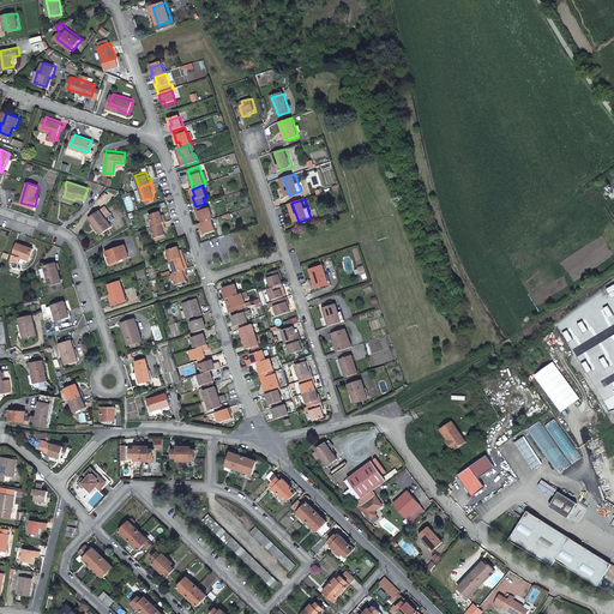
[(205,204),(196,206),(199,220),(203,218),(205,223),(214,220),(215,220),(210,208),(206,209),(205,204)]
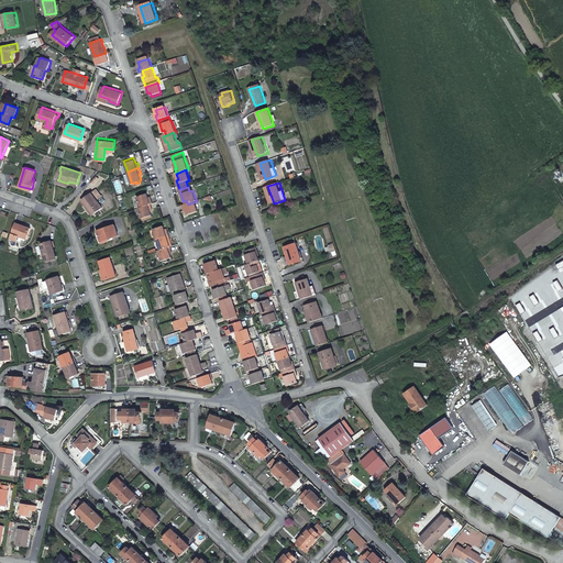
[(151,200),(153,200),(151,195),(148,196),(147,190),(138,195),(141,205),(151,200)]
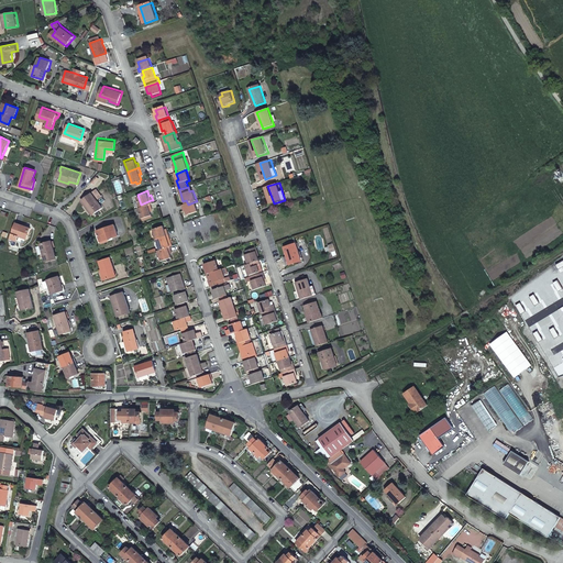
[(94,211),(101,205),(91,191),(81,198),(87,206),(89,205),(94,211)]
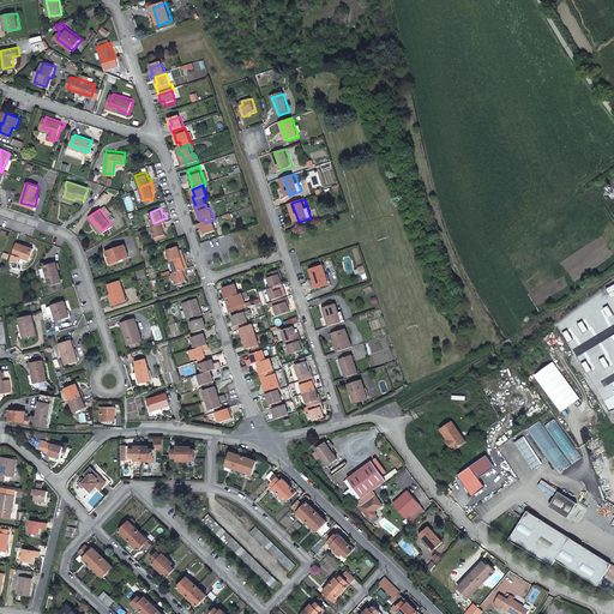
[(167,223),(164,218),(154,223),(151,223),(155,233),(167,229),(164,224),(167,223)]
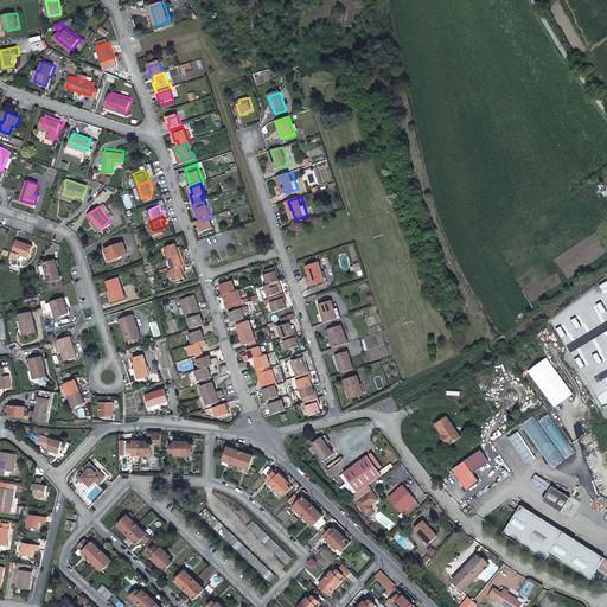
[(211,217),(203,221),(199,222),(200,228),(204,227),(205,231),(215,228),(211,217)]
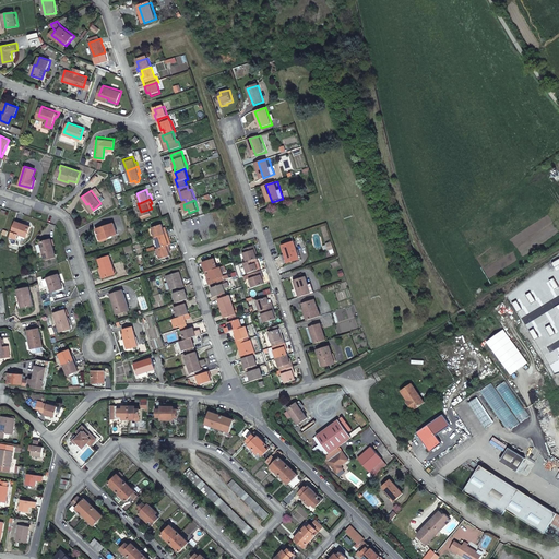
[(97,227),(100,238),(106,236),(118,232),(114,221),(97,227)]
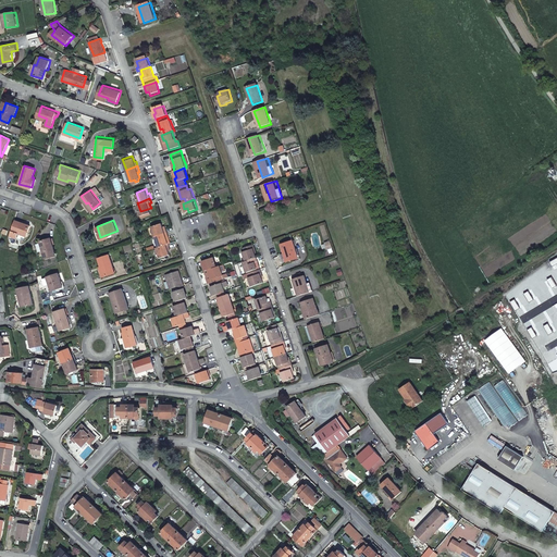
[(152,223),(156,234),(168,230),(165,223),(163,224),(162,220),(152,223)]
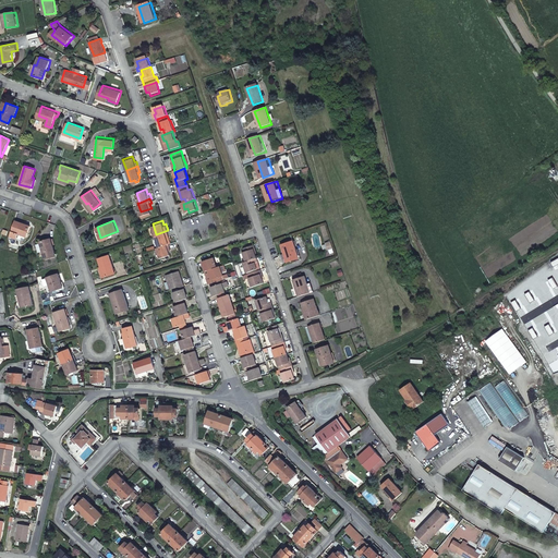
[(27,237),(31,227),(16,221),(11,237),(17,239),(17,238),(19,233),(26,237),(27,237)]
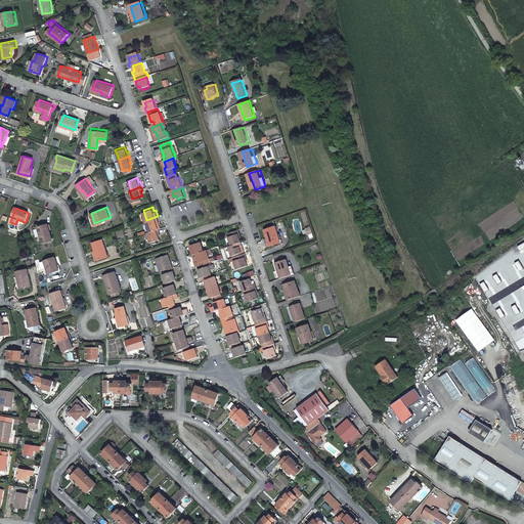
[(158,216),(146,220),(149,229),(160,226),(158,221),(160,220),(158,216)]
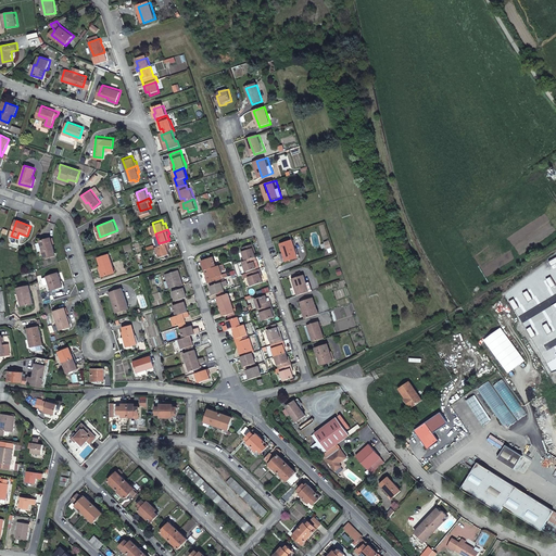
[(53,242),(52,237),(42,240),(48,257),(58,254),(53,242)]
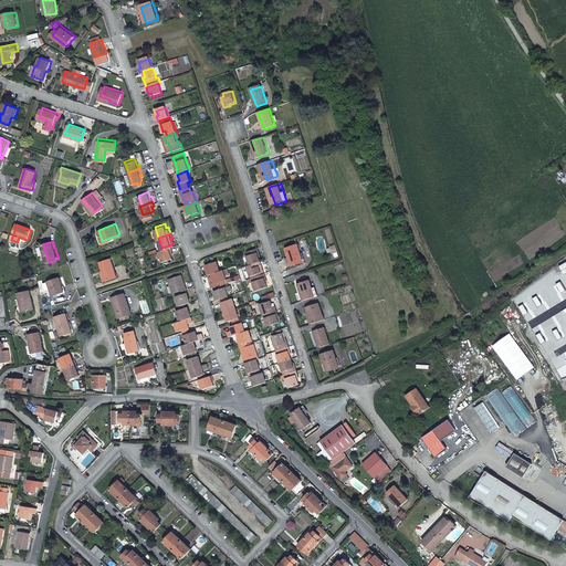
[(161,248),(160,248),(164,259),(174,255),(173,251),(174,250),(173,244),(161,248)]
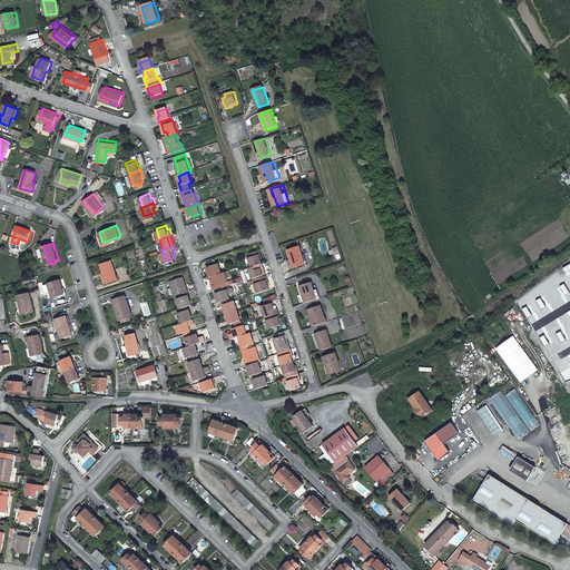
[(307,264),(302,246),(291,249),(296,267),(307,264)]
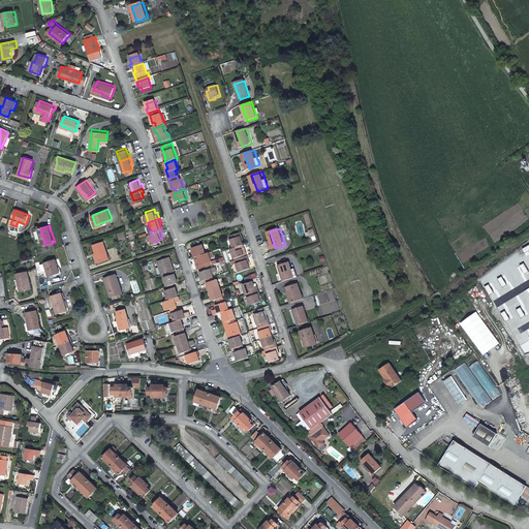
[(236,248),(245,244),(242,237),(243,236),(242,231),(241,232),(232,235),(231,236),(234,239),(232,240),(236,248)]
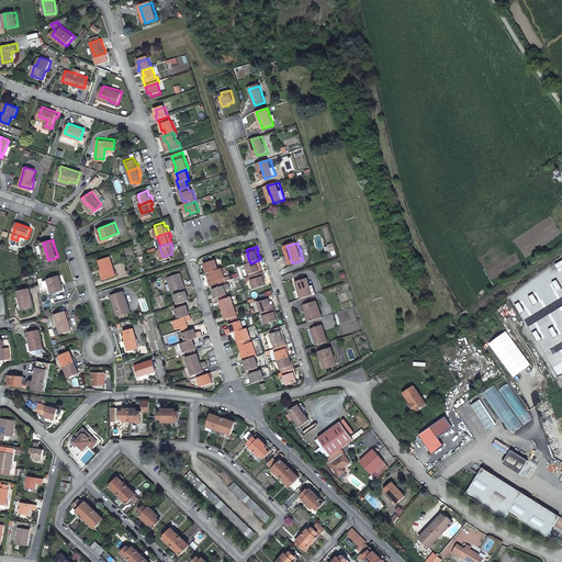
[(117,273),(111,256),(100,259),(107,277),(117,273)]
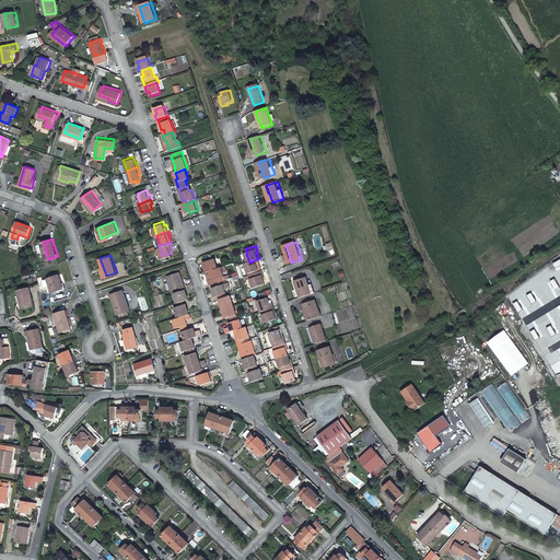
[(207,261),(210,271),(221,267),(218,258),(207,261)]
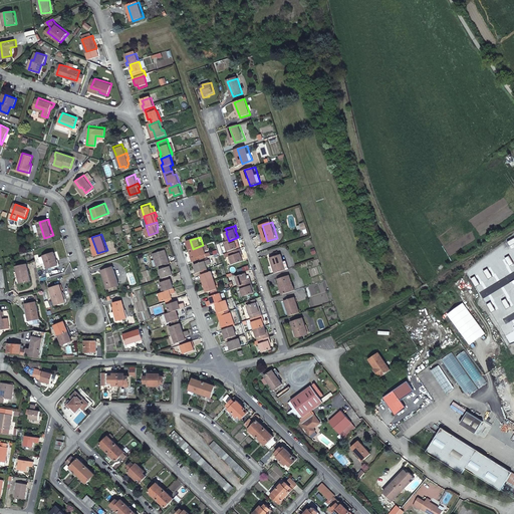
[(229,241),(227,241),(230,251),(240,247),(238,242),(239,241),(238,237),(229,241)]
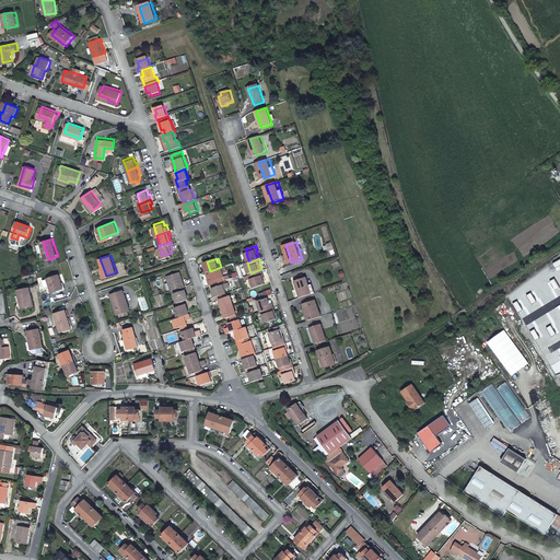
[(229,279),(224,266),(221,267),(210,271),(209,271),(211,278),(216,276),(218,283),(218,282),(224,280),(229,279)]
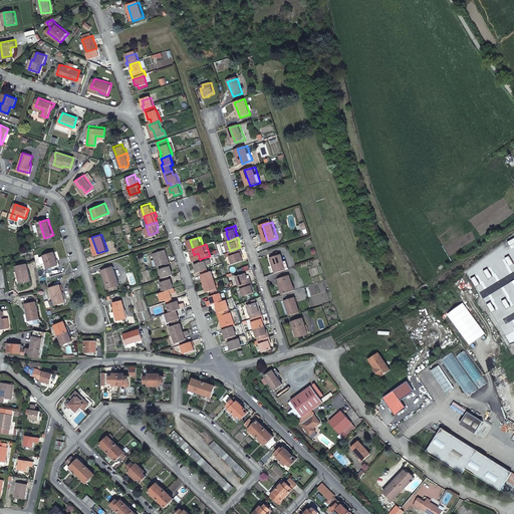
[(155,251),(159,264),(160,263),(170,260),(166,247),(155,251)]
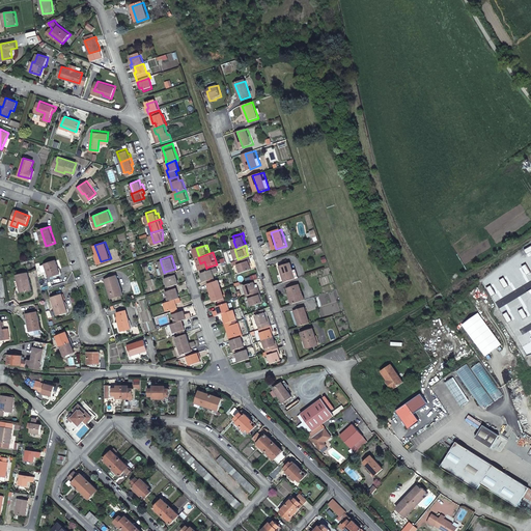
[(250,256),(239,259),(240,262),(239,262),(242,271),(253,268),(250,260),(252,260),(250,256)]
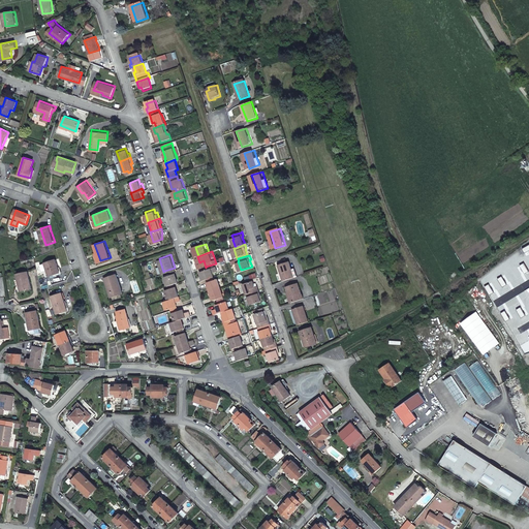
[(57,260),(53,261),(45,263),(50,276),(61,273),(57,260)]
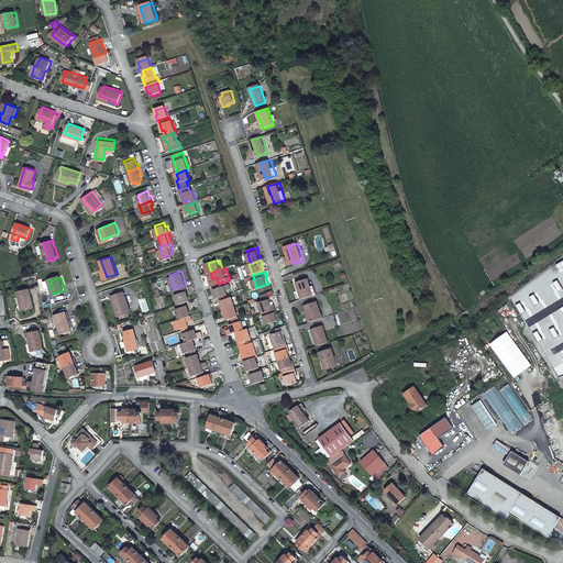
[(305,298),(316,295),(309,277),(299,280),(305,298)]
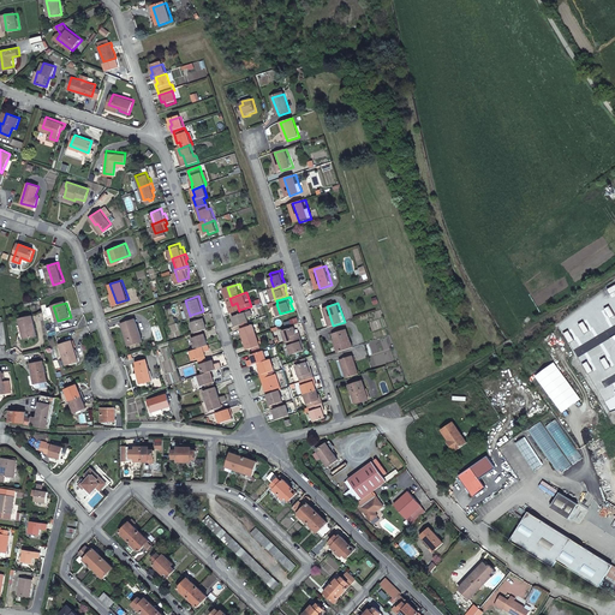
[(243,324),(251,321),(249,316),(255,314),(252,310),(248,311),(240,314),(236,316),(239,326),(243,324)]
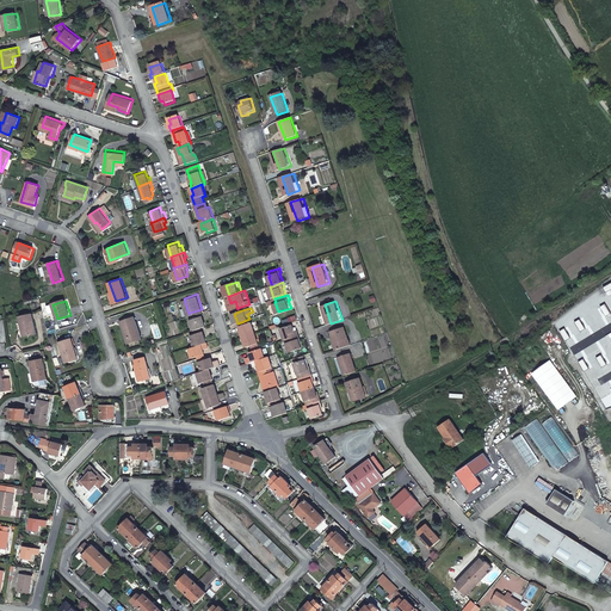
[(19,316),(23,328),(24,327),(26,335),(37,333),(32,313),(19,316)]
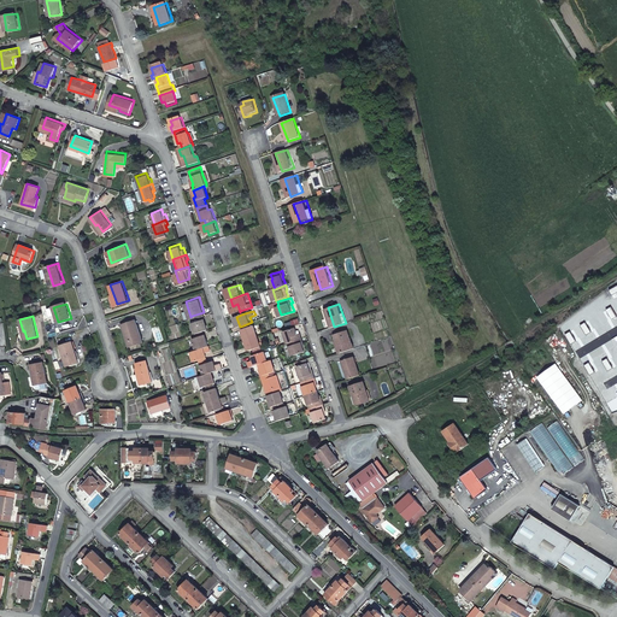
[(193,321),(197,330),(204,328),(210,325),(206,316),(193,321)]
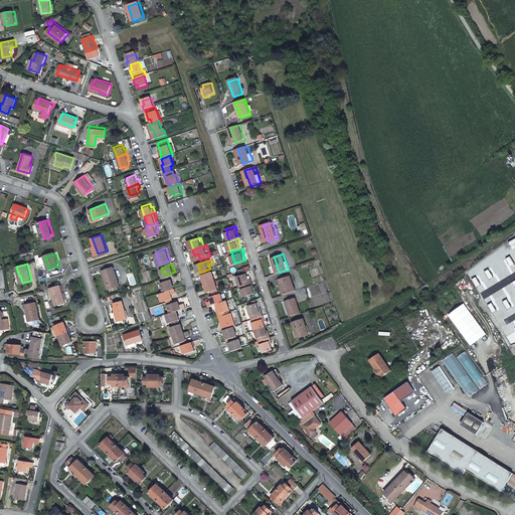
[(115,268),(105,272),(109,283),(108,284),(110,289),(121,285),(115,268)]
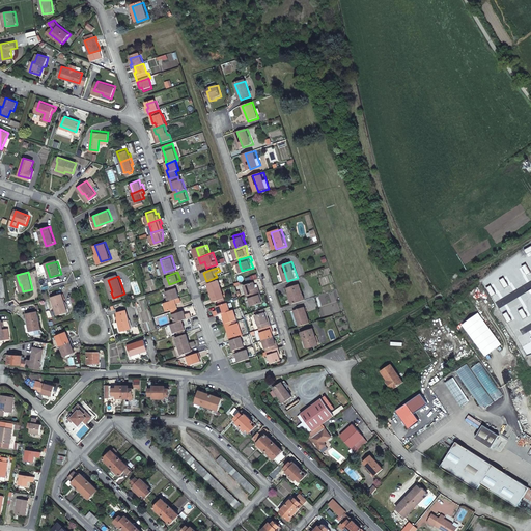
[(213,292),(223,288),(220,279),(218,280),(217,277),(210,280),(211,283),(210,283),(213,292)]
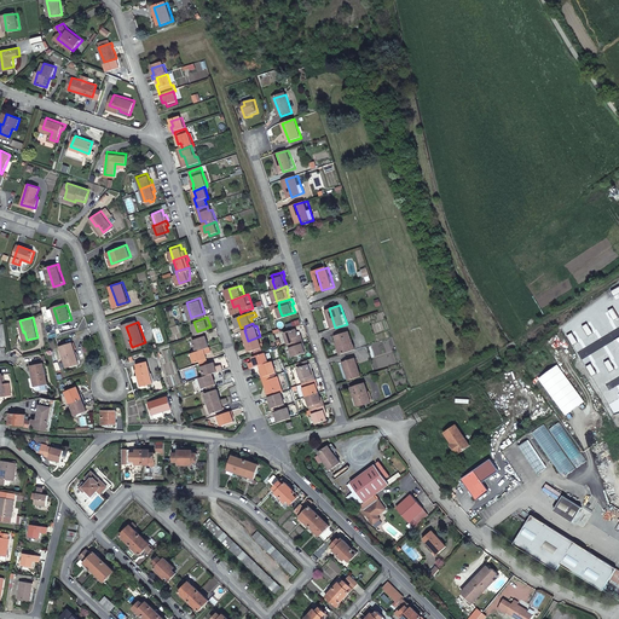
[(287,331),(291,343),(305,339),(304,334),(301,334),(299,327),(287,331)]
